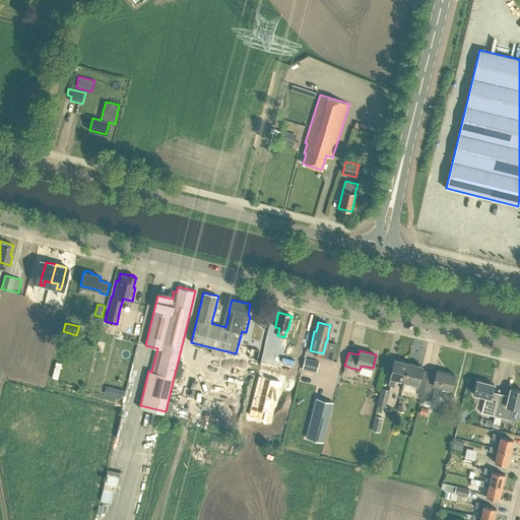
[(318,361),(304,358),(302,368),(316,372),(318,361)]
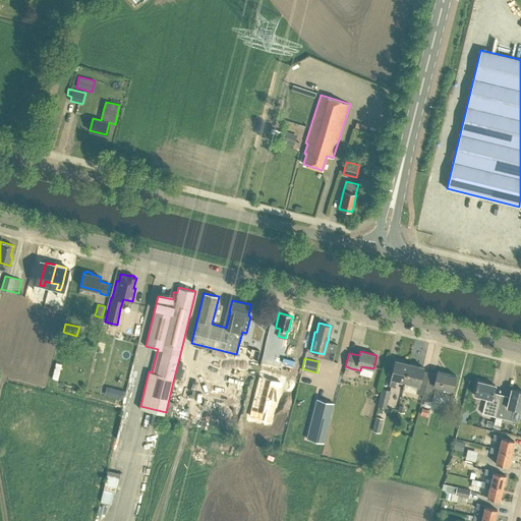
[(404,384),(409,363),(395,359),(389,386),(395,387),(396,382),(404,384)]
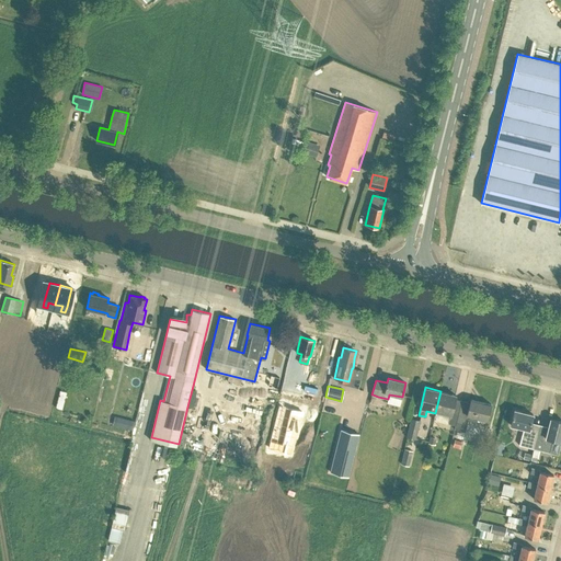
[(61,390),(57,407),(64,409),(68,391),(61,390)]
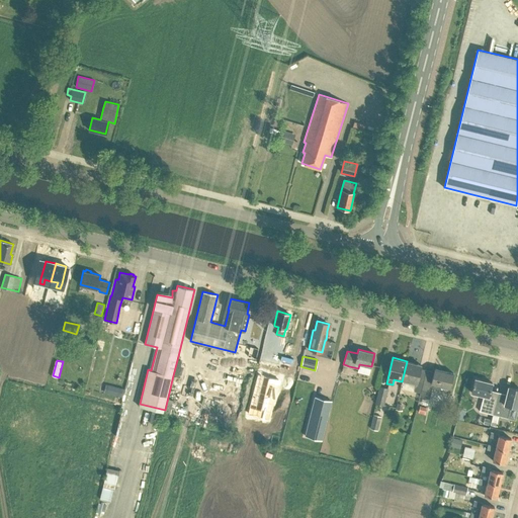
[(415,384),(414,391),(420,393),(425,373),(419,371),(421,364),(407,361),(402,381),(415,384)]
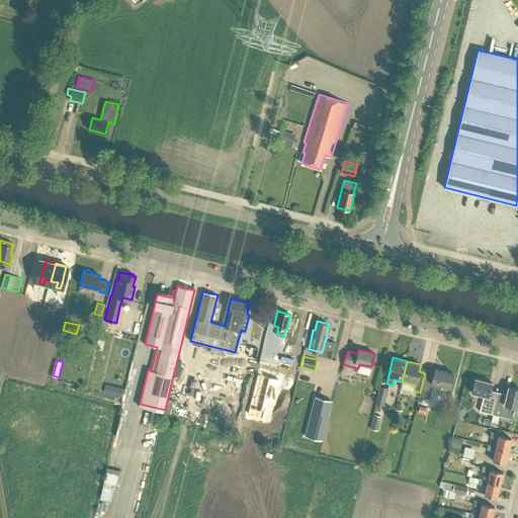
[(420,393),(419,396),(429,398),(433,383),(449,387),(453,372),(435,368),(433,375),(425,373),(420,393)]
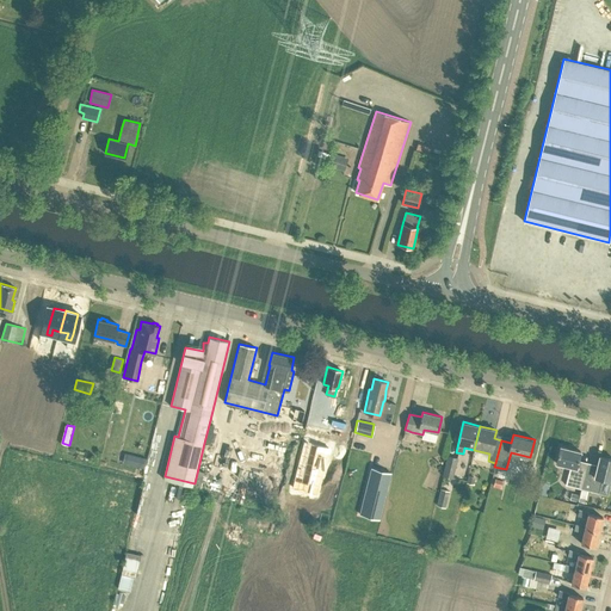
[(571,467),(566,485),(581,488),(588,462),(579,460),(580,451),(560,446),(556,462),(571,467)]
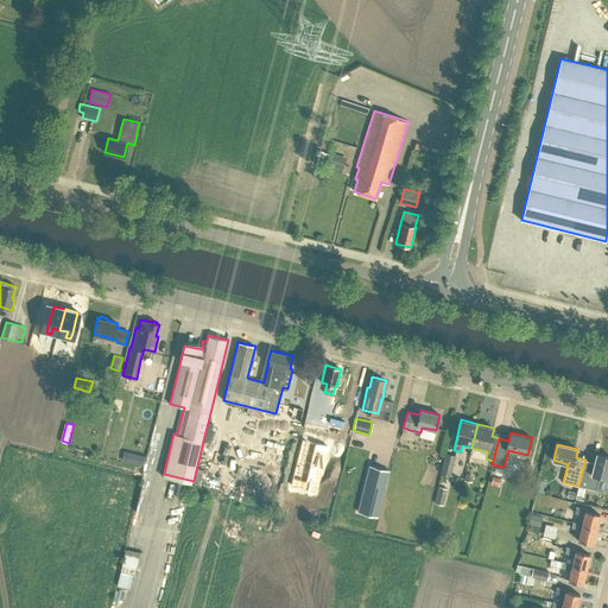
[(127,450),(125,460),(144,464),(146,455),(127,450)]
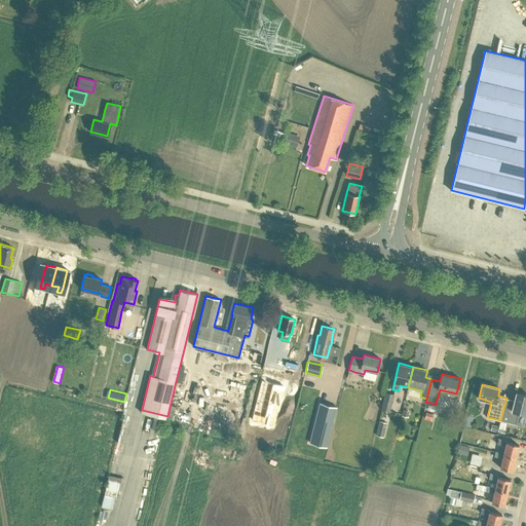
[(389,411),(393,393),(385,391),(381,409),(389,411)]
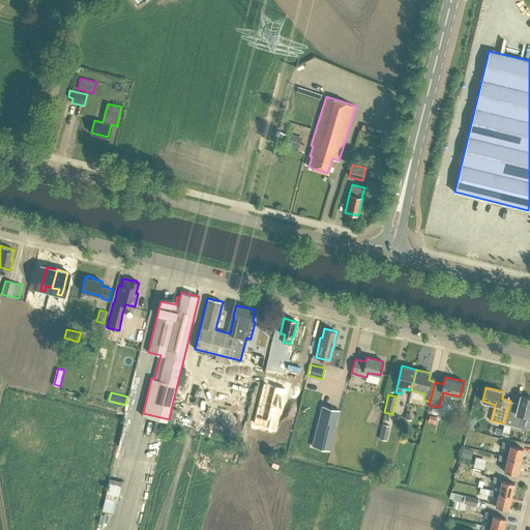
[(510,401),(504,423),(519,428),(522,415),(529,416),(529,398),(520,395),(518,403),(510,401)]
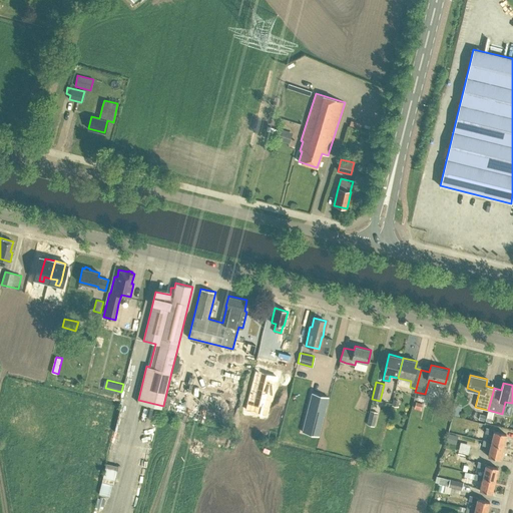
[(312,393),(302,431),(319,436),(329,397),(322,395),(313,393),(312,393)]
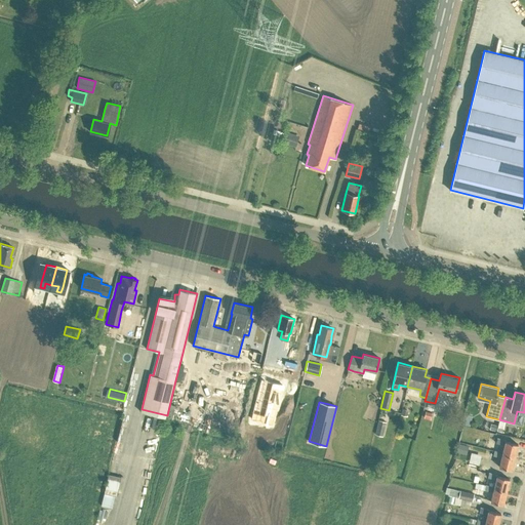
[(382,436),(387,422),(378,420),(375,435),(382,436)]
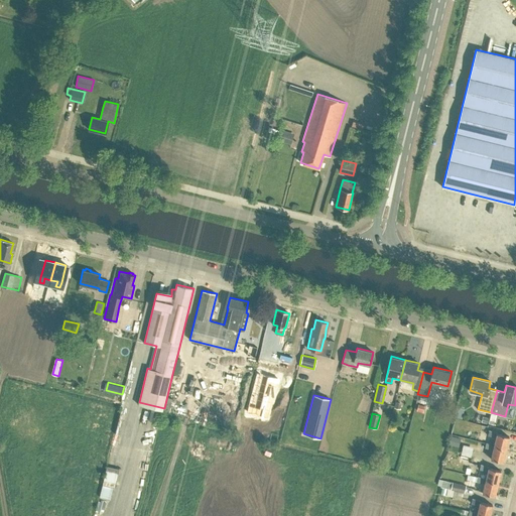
[(489,430),(488,434),(496,436),(494,444),(494,445),(506,448),(509,436),(497,433),(497,432),(489,430)]
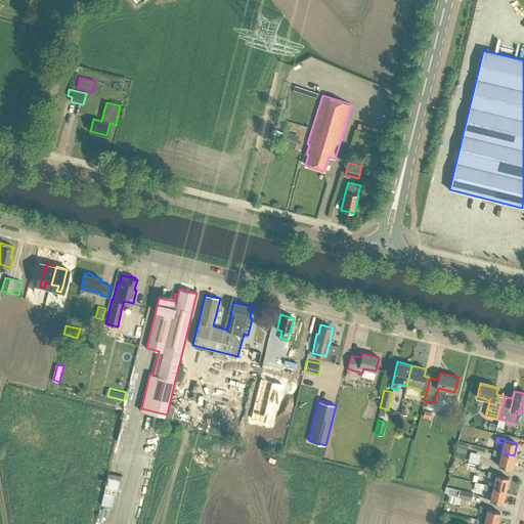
[(468,444),(459,442),(455,451),(466,453),(468,444)]
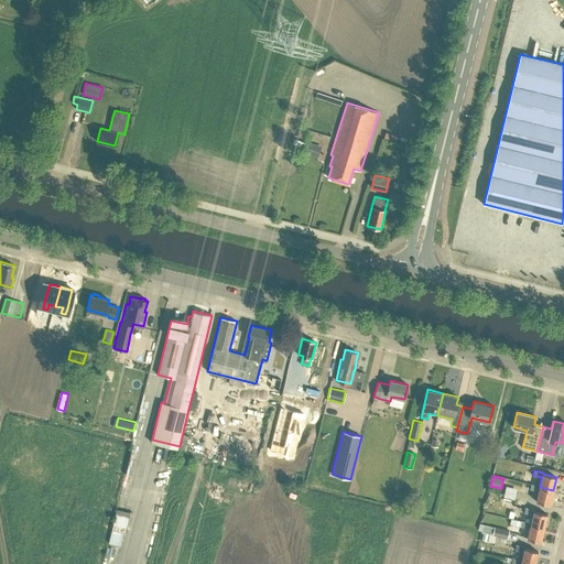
[(531,484),(530,488),(539,490),(537,501),(550,505),(553,490),(540,487),(540,486),(531,484)]
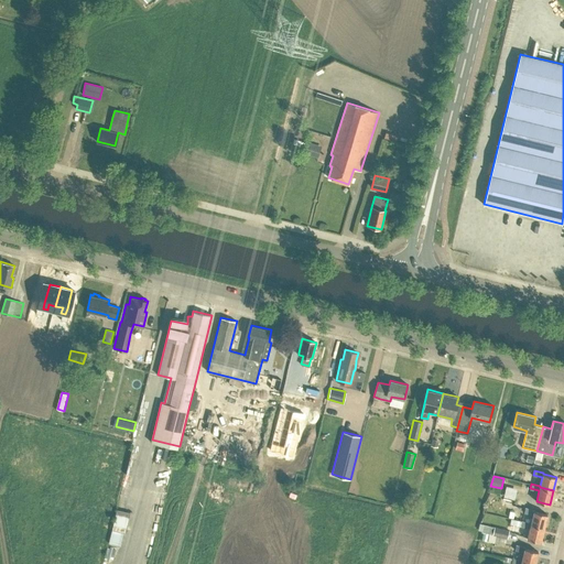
[(500,496),(511,498),(513,487),(502,485),(500,496)]
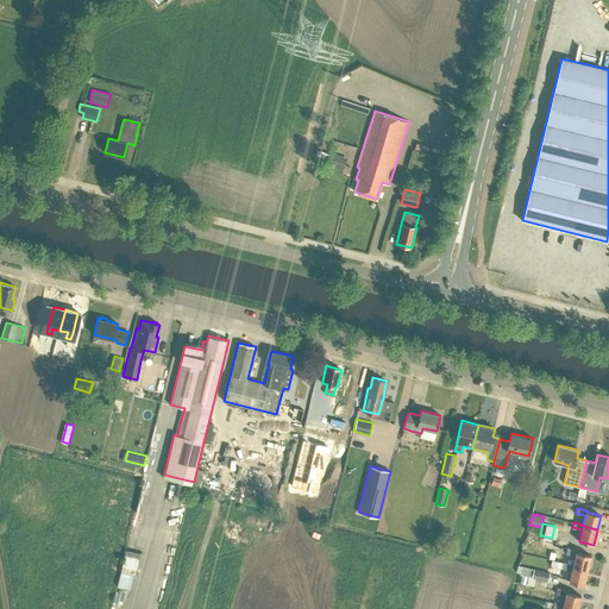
[(567,548),(566,553),(576,556),(573,565),(572,566),(588,570),(591,556),(577,552),(577,551),(567,548)]
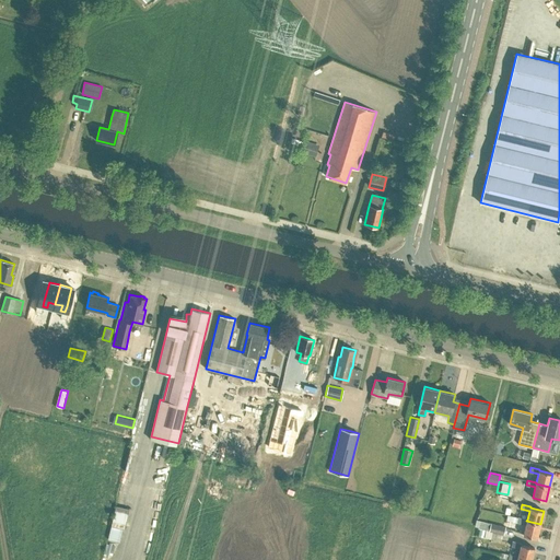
[(117,505),(109,538),(123,541),(130,508),(117,505)]
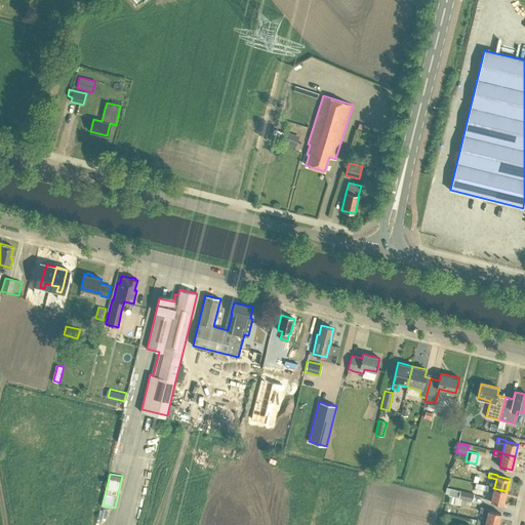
[(493,491),(490,501),(502,505),(507,491),(493,488),(494,487),(486,485),(485,489),(493,491)]
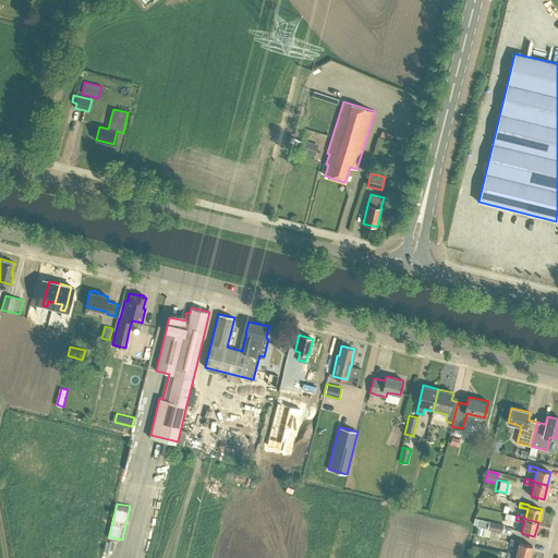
[(504,524),(478,518),(476,526),(501,532),(504,524)]
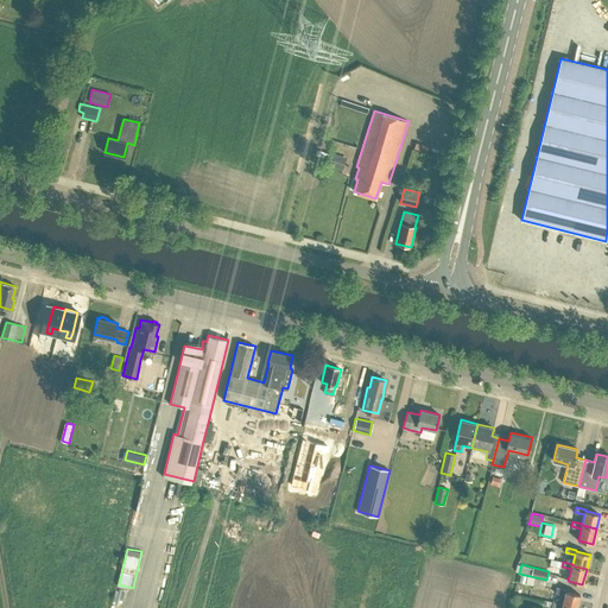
[(562,606),(572,607),(576,607),(580,594),(565,591),(567,590),(556,588),(555,593),(564,595),(562,605),(562,606)]
